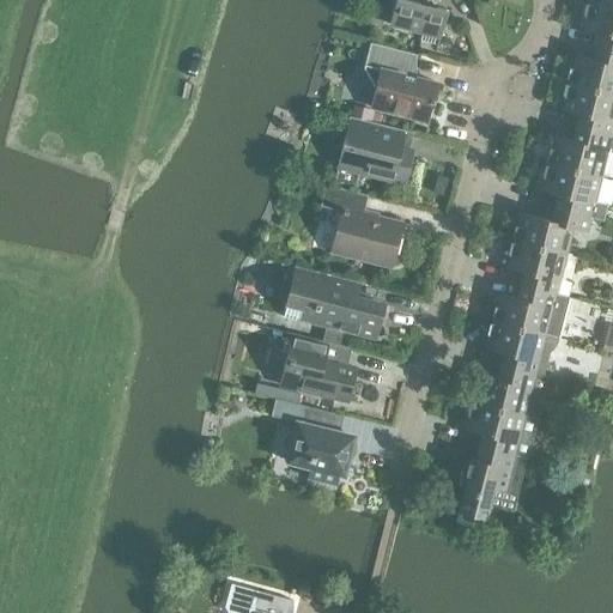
[(434,4),(438,0),(395,0),(394,5),(392,6),(393,10),(389,24),(422,32),(420,41),(438,46),(447,10),(436,7),(434,4)]
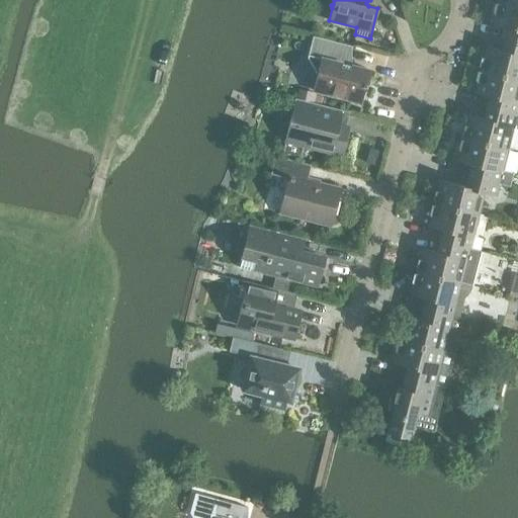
[(517,6),(498,2),(492,24),(506,28),(503,39),(517,42),(517,6)]
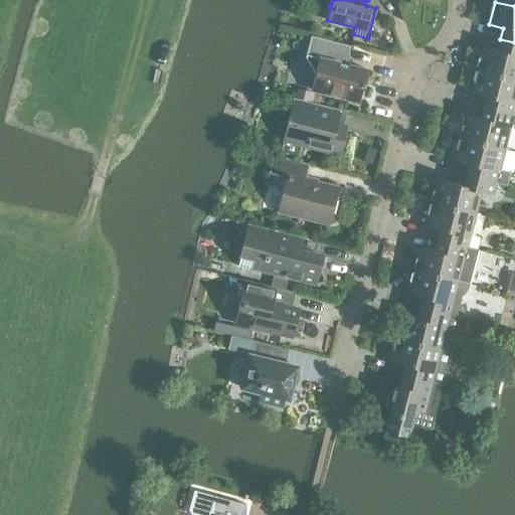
[(368,70),(343,64),(348,45),(311,35),(305,56),(316,73),(311,90),(358,102),(363,87),(364,87),(368,70)]
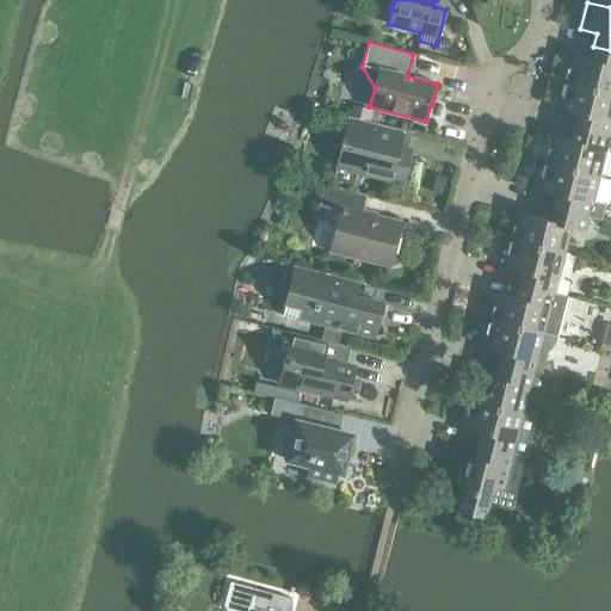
[(610,93),(610,50),(593,47),(590,60),(573,55),(567,82),(610,93)]
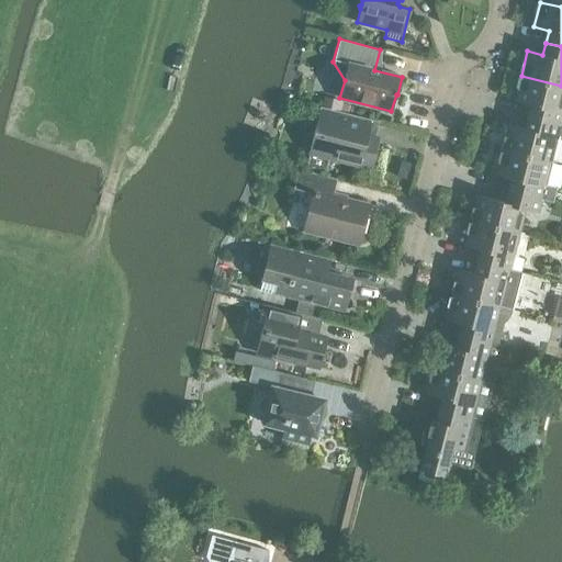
[(561,86),(521,76),(515,101),(530,105),(527,116),(561,125),(561,86)]
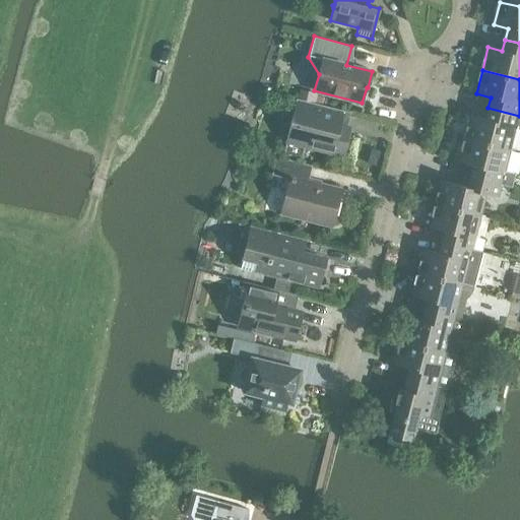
[(300,89),(298,99),(319,105),(323,106),(325,96),(321,95),(300,89)]
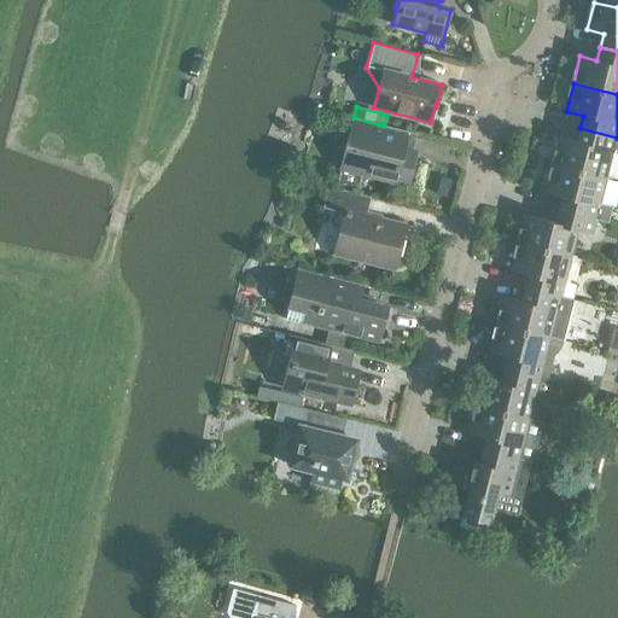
[(340,168),(337,182),(359,188),(362,174),(407,185),(415,151),(403,149),(408,132),(384,126),(379,124),(354,117),(340,168)]
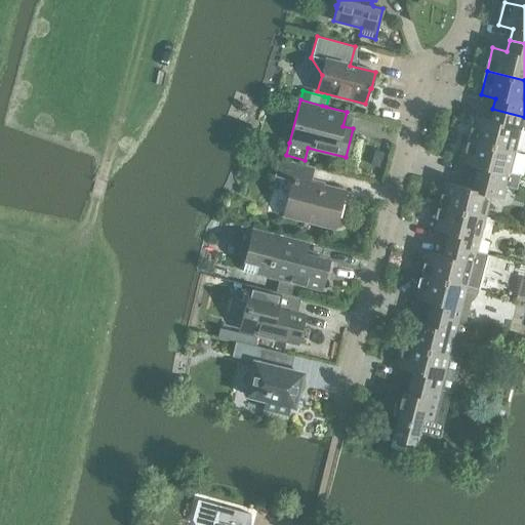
[(524,154),(524,117),(492,109),(489,120),(475,117),(470,139),(524,154)]
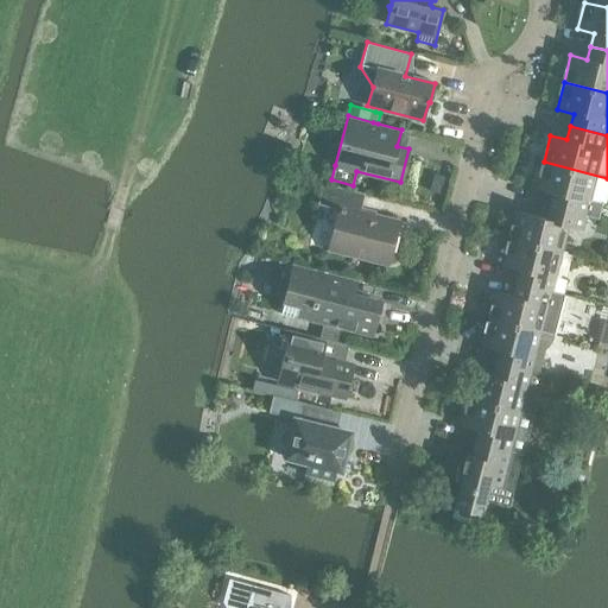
[(607,185),(607,178),(544,162),(537,189),(553,192),(550,206),(586,215),(600,219),(607,185)]
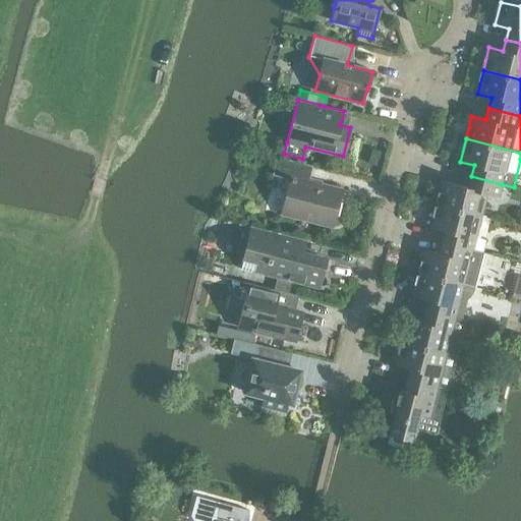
[(332,226),(335,212),(337,209),(337,204),(341,190),(307,182),(311,166),(277,158),(273,174),(291,179),(282,213),(332,226)]
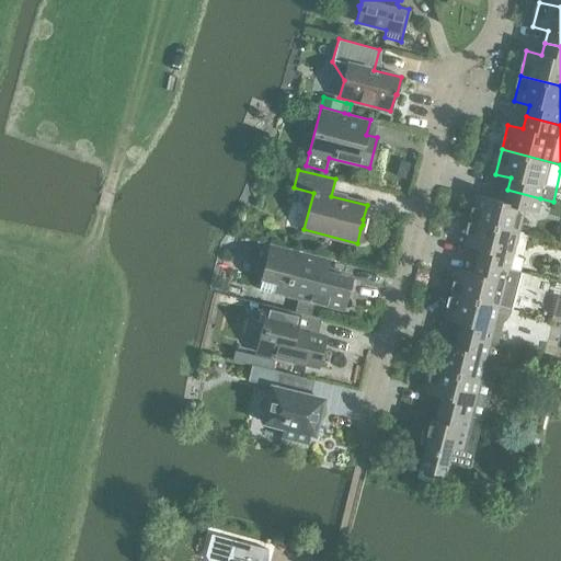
[(537,212),(540,198),(507,190),(504,202),(477,195),(470,220),(517,232),(524,208),(537,212)]
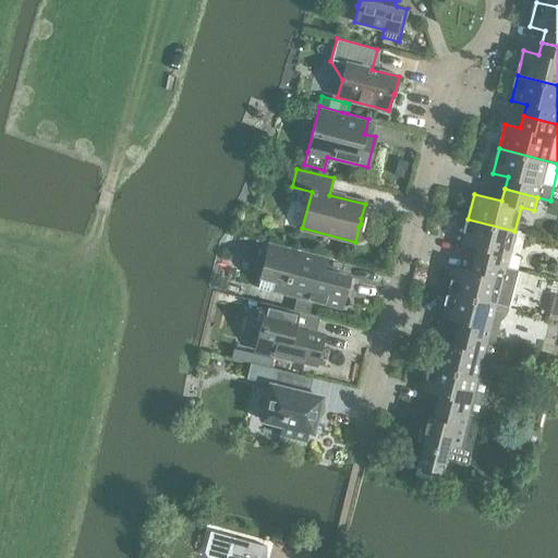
[(505,268),(514,231),(468,219),(461,244),(476,247),(473,259),(505,268)]
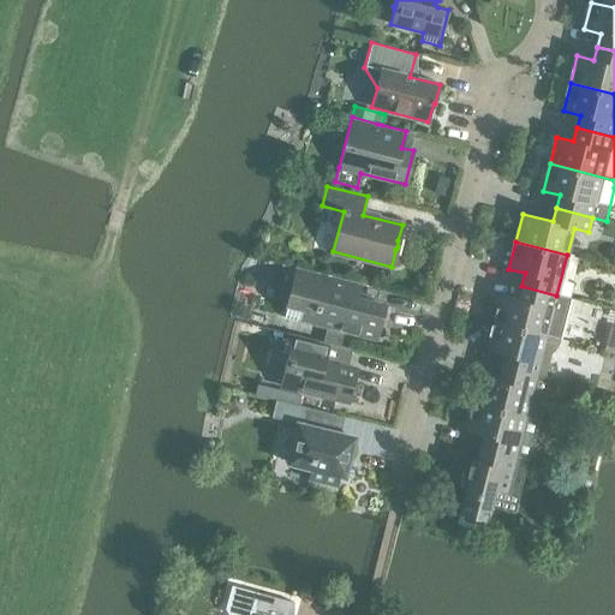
[(345,334),(377,341),(386,306),(358,299),(362,284),(297,267),(284,318),(327,329),(345,334)]
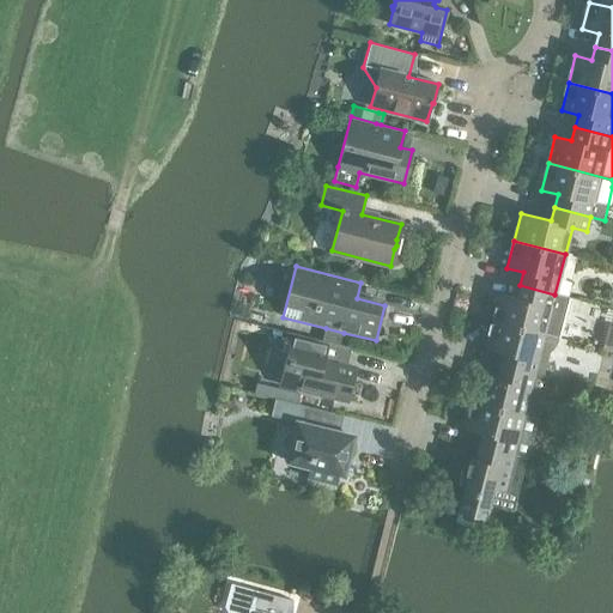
[(569,297),(554,295),(520,285),(516,298),(499,293),(493,321),(559,338),(569,297)]
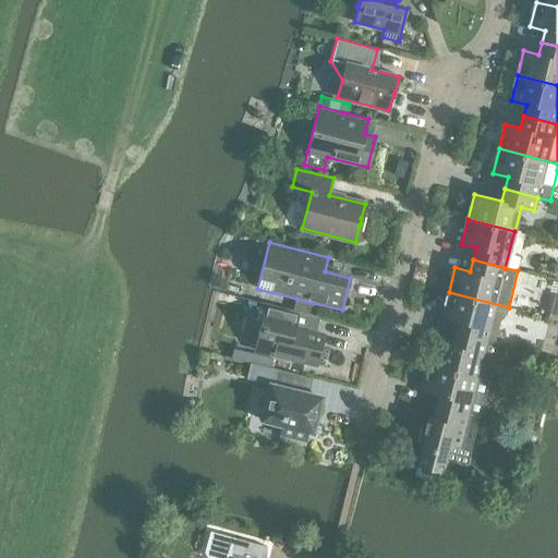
[(499,344),(509,307),(449,292),(443,317),(458,320),(455,332),(499,344)]
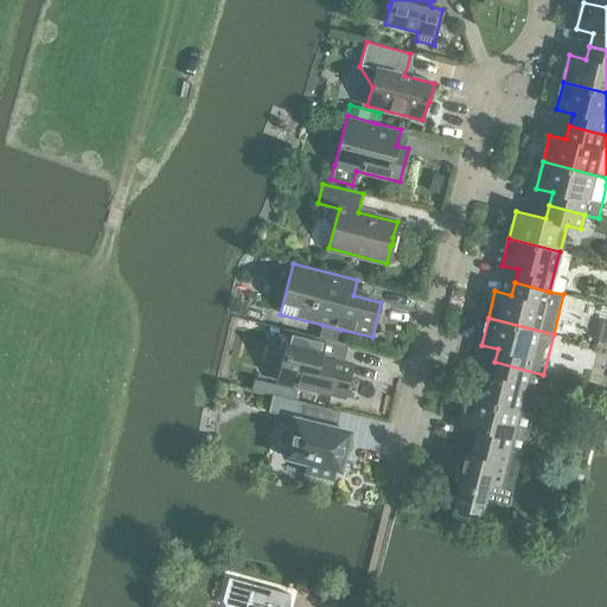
[(606,323),(602,321),(596,345),(606,346),(606,323)]
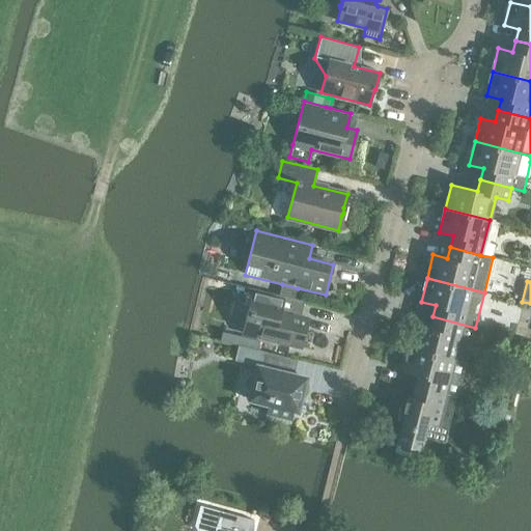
[(282,284),(279,296),(295,299),(298,288),(282,284)]
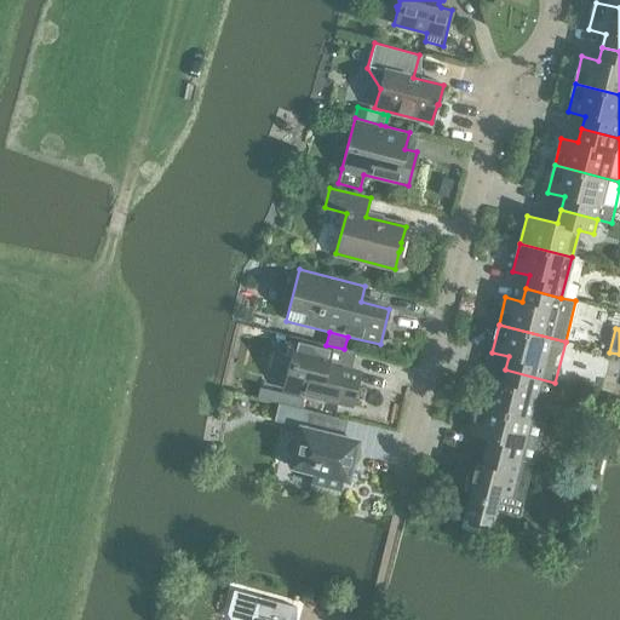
[(326,345),(317,343),(290,336),(285,355),(292,357),(283,389),(351,406),(360,372),(344,368),(349,350),(344,349),(326,345)]
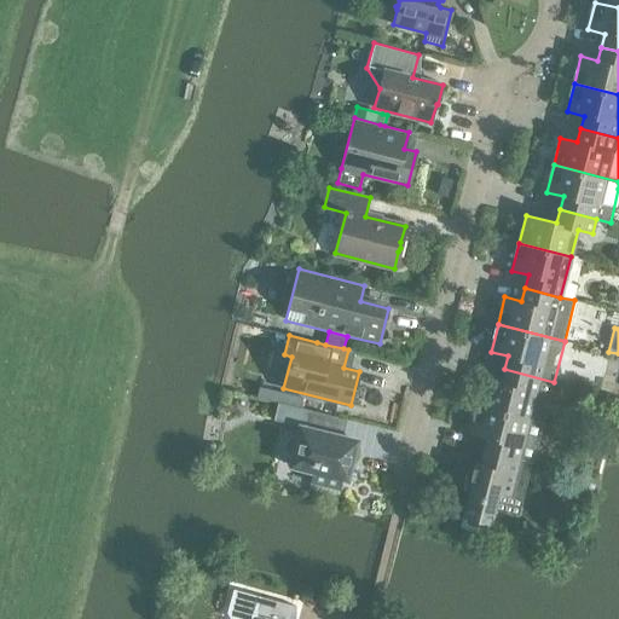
[(543,423),(554,382),(504,369),(501,382),(484,379),(476,406),(543,423)]
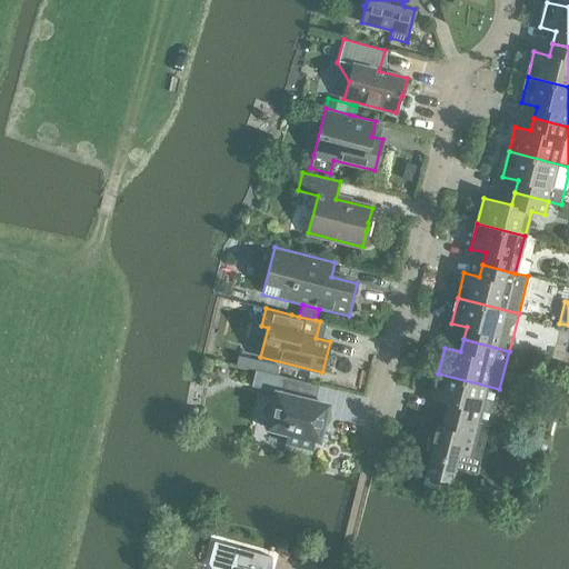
[(239,356),(236,365),(259,371),(276,376),(278,365),(239,356)]
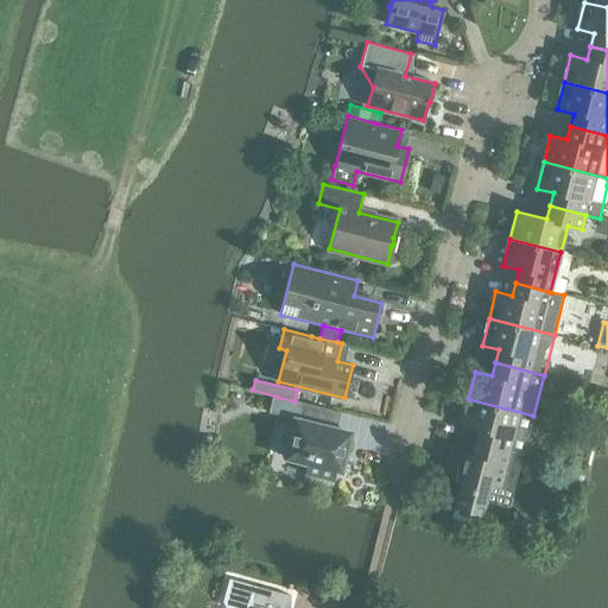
[(333,410),(298,403),(295,401),(277,397),(272,413),(295,419),(293,422),(289,423),(285,425),(282,429),(279,434),(279,438),(280,443),(283,447),(287,449),(285,457),(303,462),(301,470),(328,477),(330,468),(335,469),(339,454),(342,455),(346,454),(349,451),(350,448),(352,445),(350,442),(349,439),(347,438),(343,436),(344,431),(328,426),(333,410)]
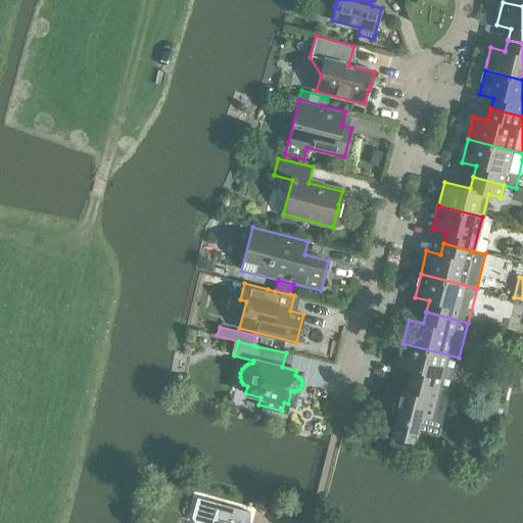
[(450,391),(459,358),(402,343),(397,366),(411,370),(409,381),(438,388),(448,390),(450,391)]
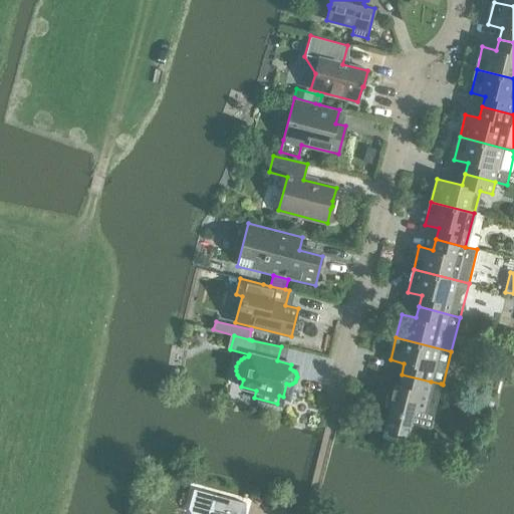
[(434,414),(441,383),(431,381),(402,374),(399,386),(395,384),(383,429),(387,430),(386,434),(389,436),(393,437),(396,438),(400,439),(404,439),(405,434),(408,435),(414,409),(434,414)]
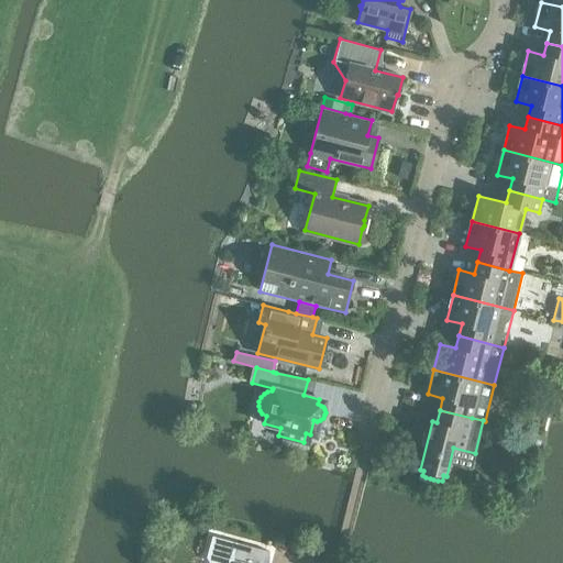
[(533,434),(531,444),(543,448),(545,437),(533,434)]
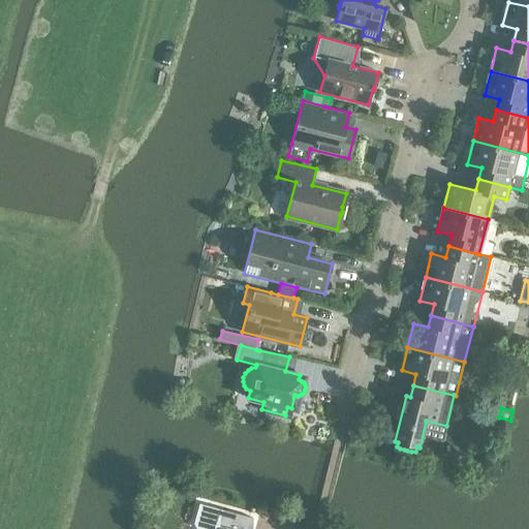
[(199,503),(194,524),(196,528),(245,528),(249,518),(211,506),(199,503)]
